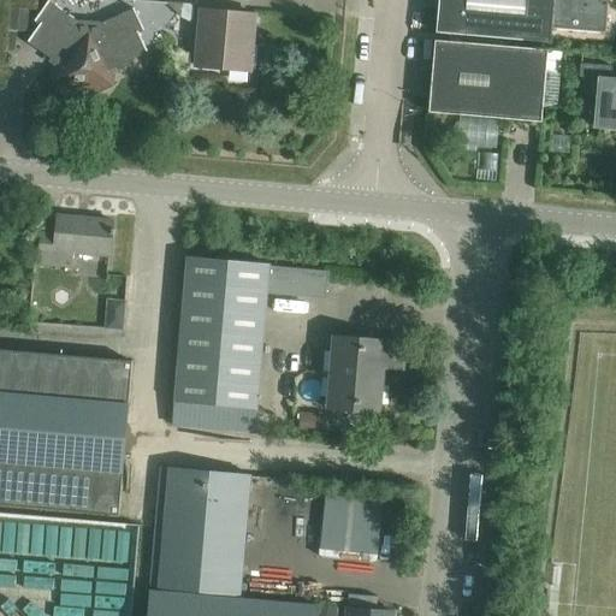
[(439,0),(439,9),(437,35),(551,45),(552,30),(555,1),(555,0),(439,0)]
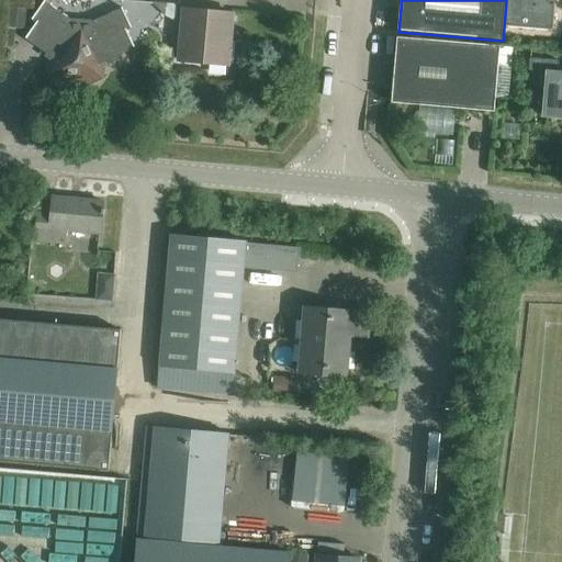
[(506,0),(506,1),(504,27),(553,31),(555,6),(557,6),(557,3),(555,3),(551,0),(506,0)]
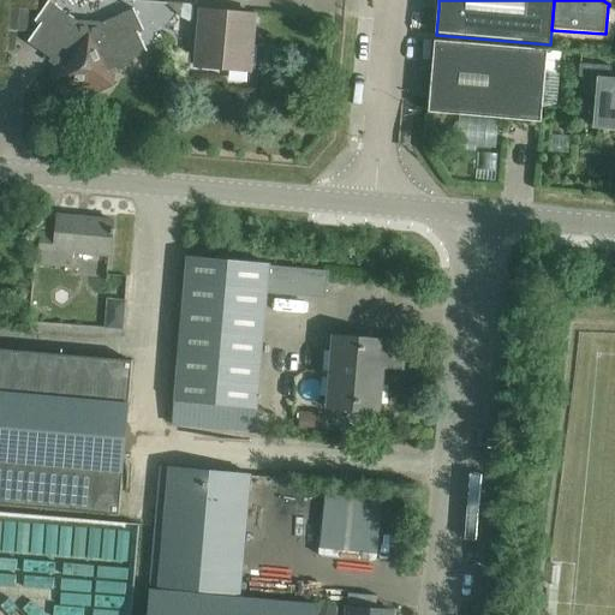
[(111,71),(148,52),(138,34),(142,31),(132,11),(102,25),(78,23),(49,3),(36,22),(41,25),(30,42),(59,64),(58,66),(69,90),(100,91),(111,73),(111,71)]
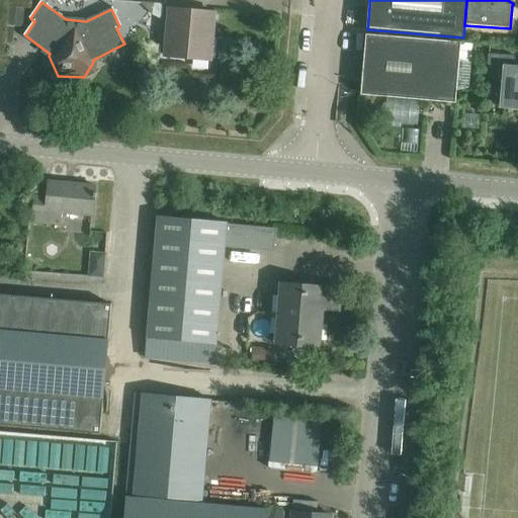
[(8,6),(6,26),(14,26),(24,27),(25,8),(8,6)]
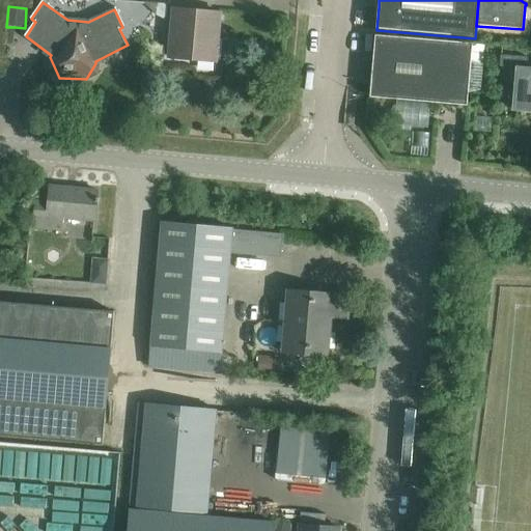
[(220,11),(175,7),(171,56),(217,60),(220,11)]
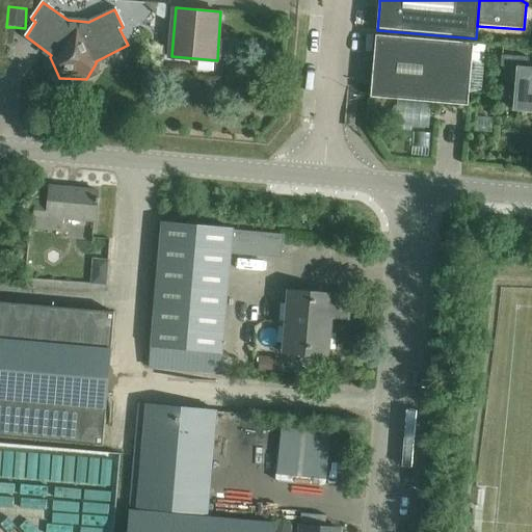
[(376,35),(372,83),(371,98),(468,107),(473,44),(376,35)]
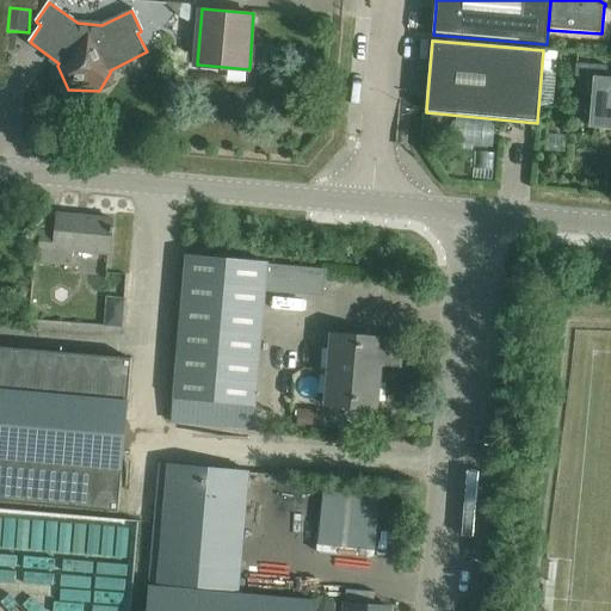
[(610,79),(604,79),(605,68),(578,66),(578,74),(592,75),(591,94),(594,94),(591,125),(610,127),(610,79)]
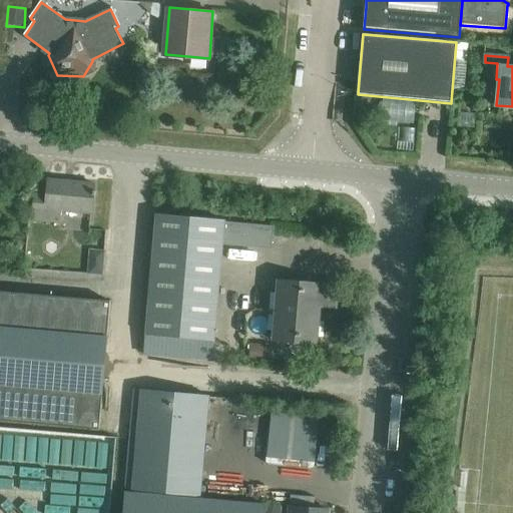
[(35,195),(32,221),(59,224),(60,212),(91,215),(93,184),(48,179),(47,196),(35,195)]
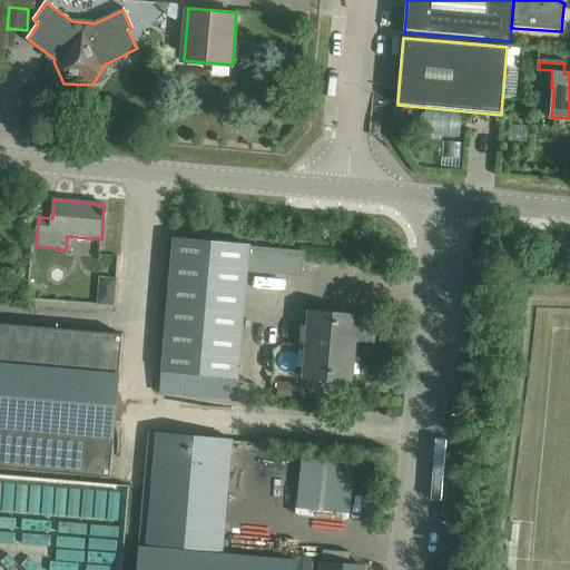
[(174,239),(159,395),(236,402),(247,271),(301,275),(302,252),(251,247),(251,246),(174,239)]
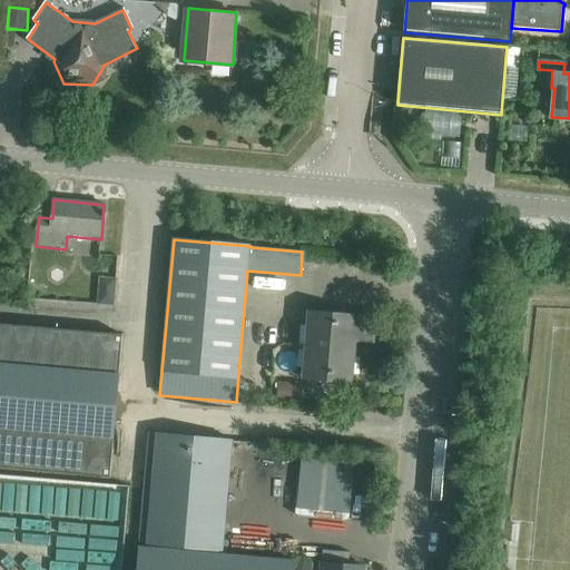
[(98,294),(97,304),(115,306),(116,295),(98,294)]
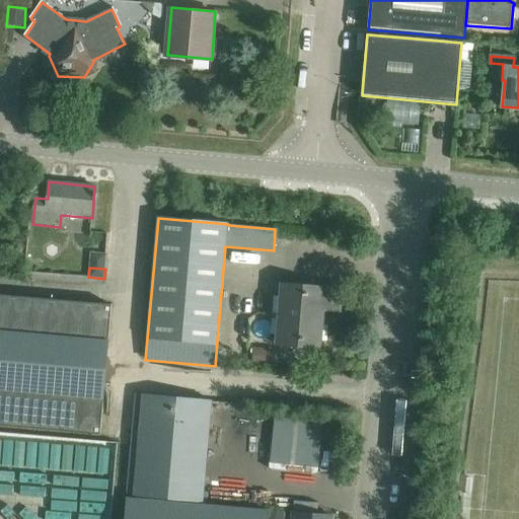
[(337,310),(339,292),(320,291),(319,295),(284,292),(279,339),(304,341),(303,346),(317,348),(320,309),(337,310)]
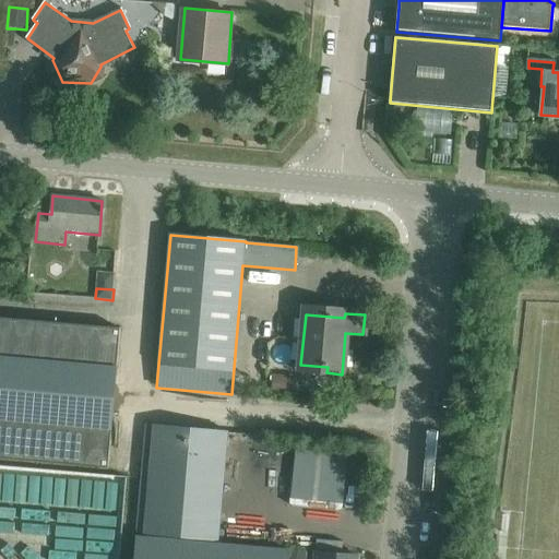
[(0,318),(0,459),(107,468),(120,329),(0,318)]
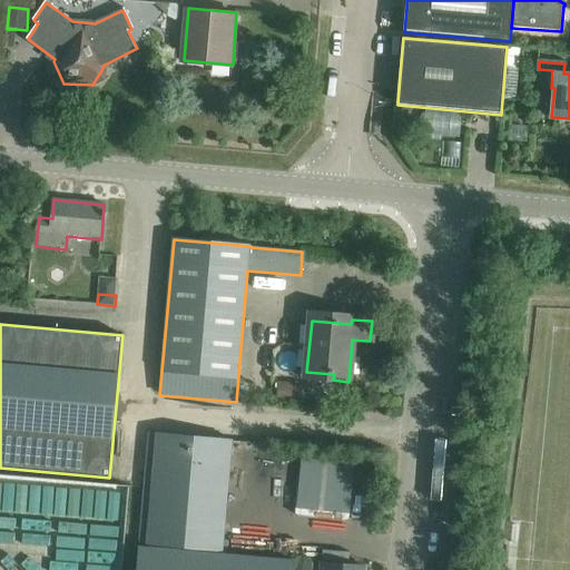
[(277,382),(276,400),(300,401),(301,383),(277,382)]
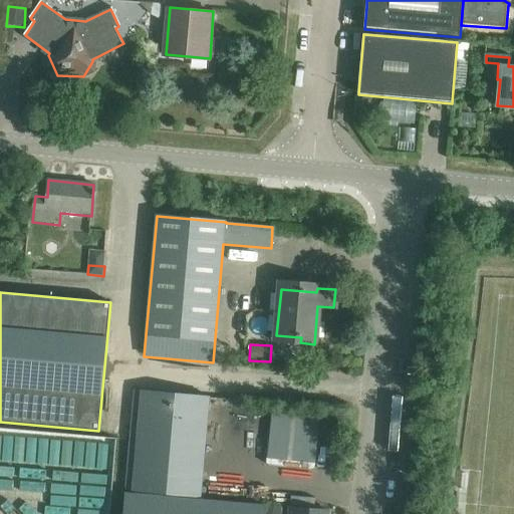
[(201,497),(209,399),(141,393),(133,491),(201,497)]
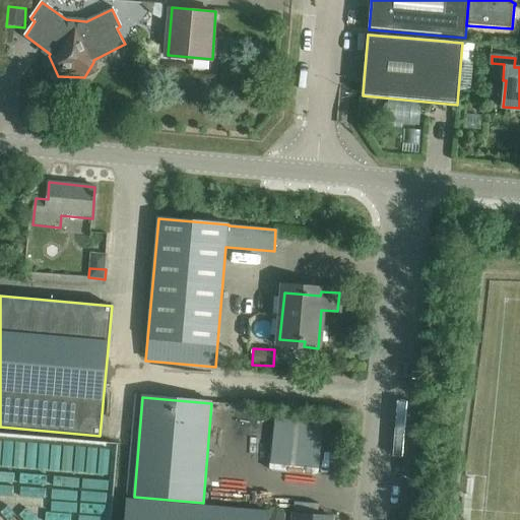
[(126,499),(123,519),(267,519),(268,512),(126,499)]
